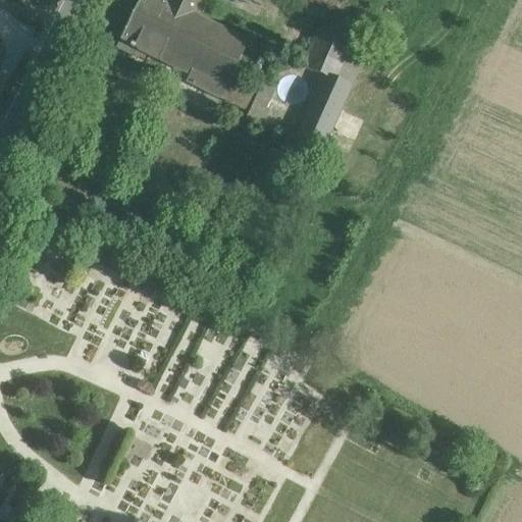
[(167,3),(159,0),(139,0),(119,41),(120,42),(117,48),(128,53),(131,49),(134,51),(135,49),(159,60),(184,11),(167,3)]
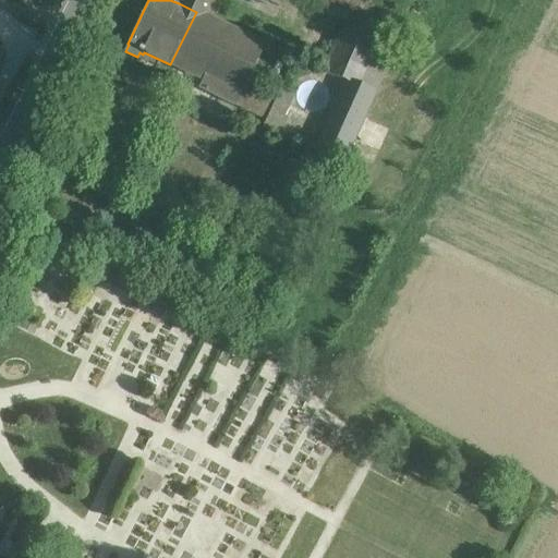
[(180,0),(179,3),(196,12),(205,16),(213,0),(180,0)]
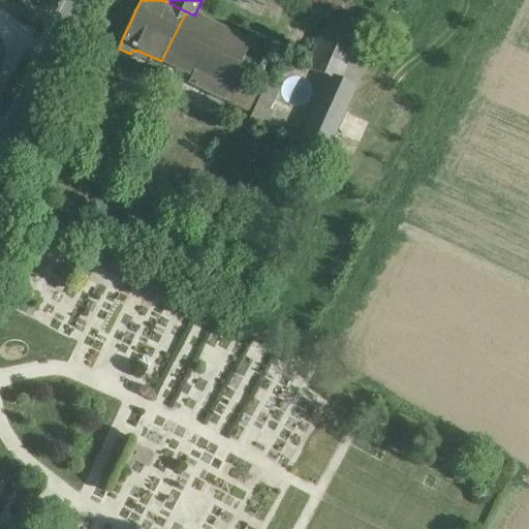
[(328,79),(299,144),(311,150),(341,84),(352,89),(378,33),(366,28),(375,7),(358,0),(304,0),(301,7),(328,20),(305,68),(328,79)]
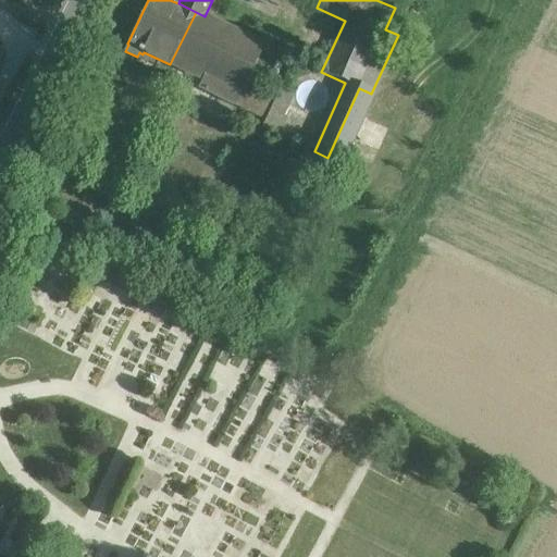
[(205,16),(196,12),(170,64),(202,81),(199,87),(235,104),(246,84),(264,45),(205,16)]
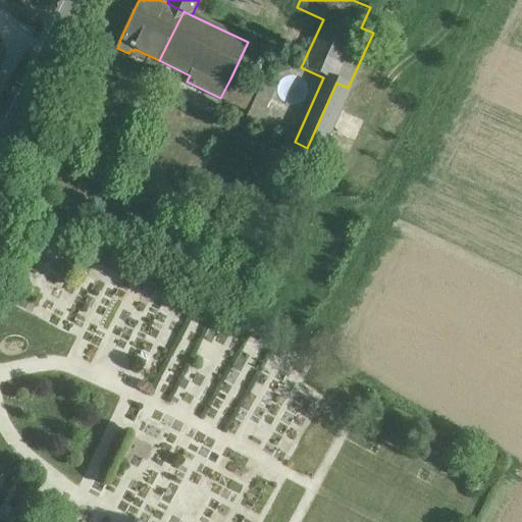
[(259,93),(230,79),(220,98),(249,112),(250,113),(257,97),(259,93)]
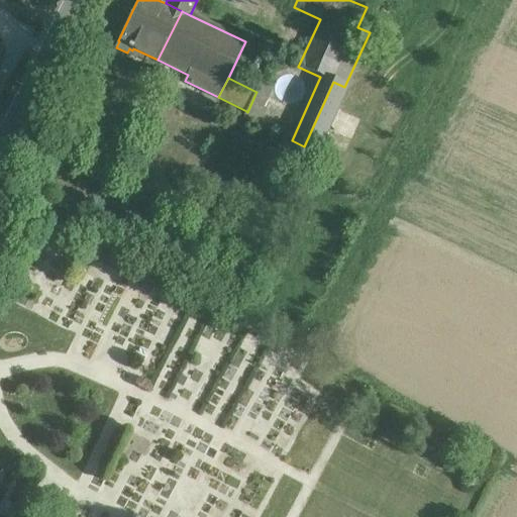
[(254,96),(247,112),(246,111),(243,119),(253,124),(265,101),(254,96)]
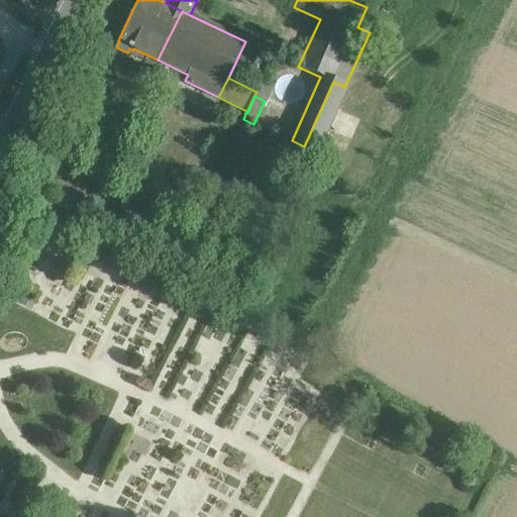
[(352,136),(358,117),(338,110),(331,128),(352,136)]
